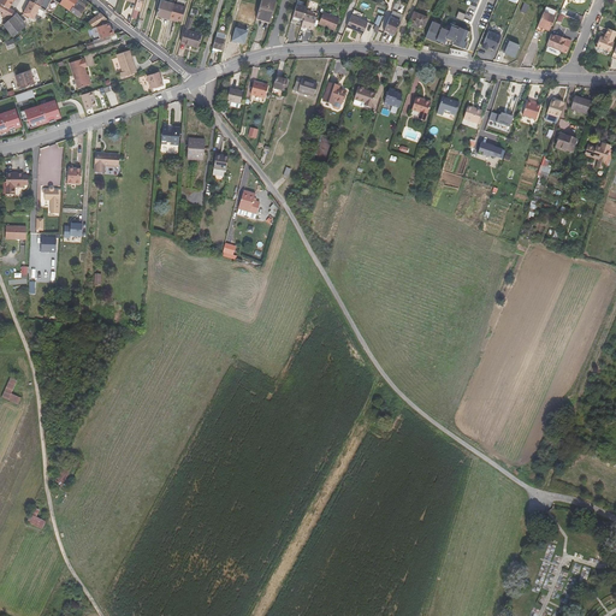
[(1,0),(1,1),(0,4),(0,5),(0,6),(0,13),(11,18),(15,12),(12,10),(10,9),(12,4),(15,0),(17,1),(17,0),(1,0)]
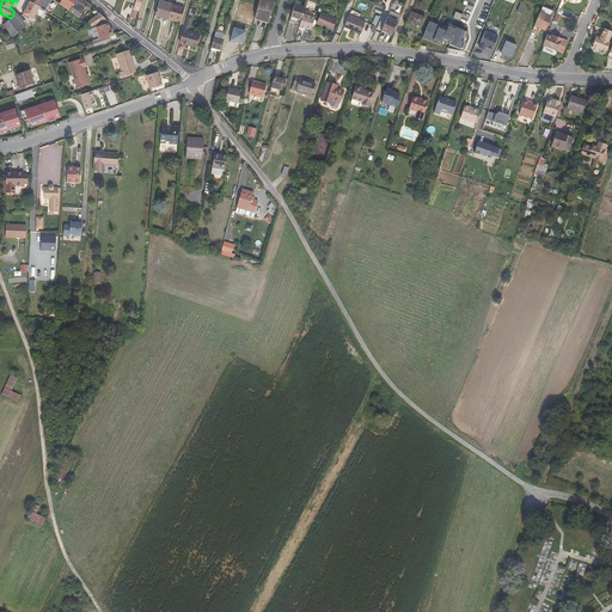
[(46,11),(50,0),(29,0),(30,1),(40,7),(44,10),(46,11)]
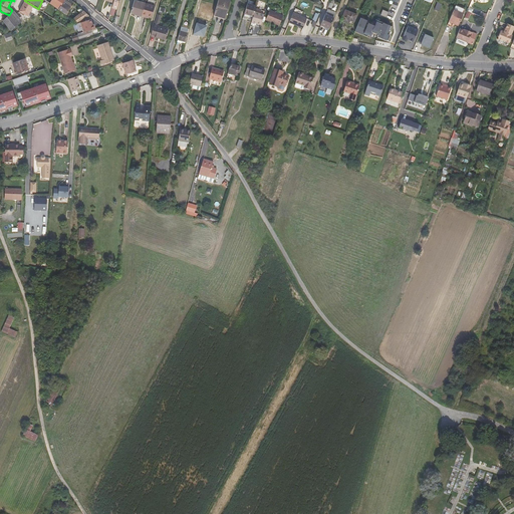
[(51,0),(50,4),(58,10),(63,0),(51,0)]
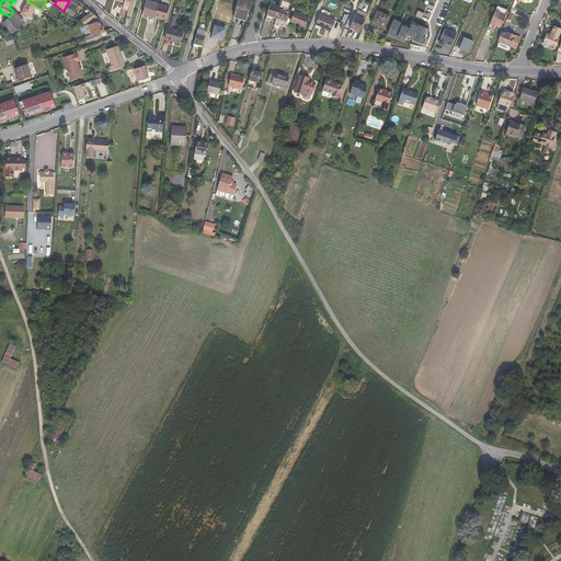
[(77,9),(78,8),(79,6),(81,3),(77,0),(69,0),(64,11),(72,16),(77,9)]
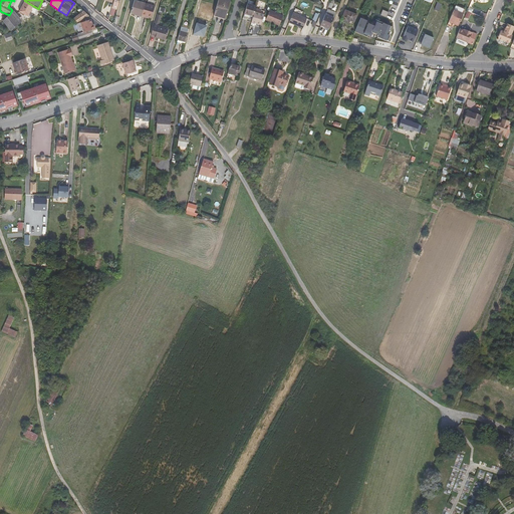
[(146,3),(135,0),(134,0),(131,13),(142,16),(145,3),(146,3)]
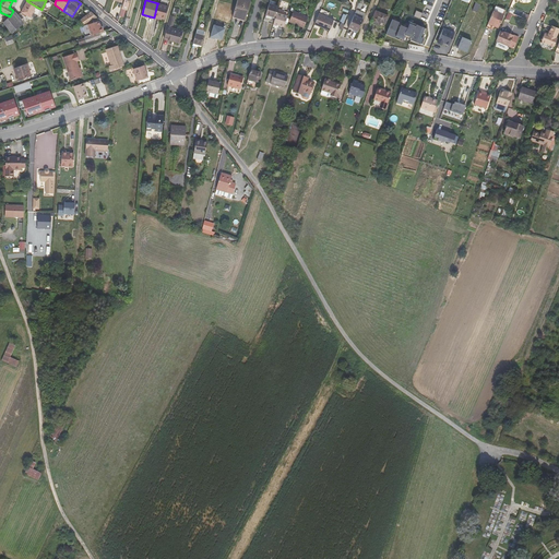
[(252,1),(248,0),(237,0),(233,16),(247,21),(252,1)]
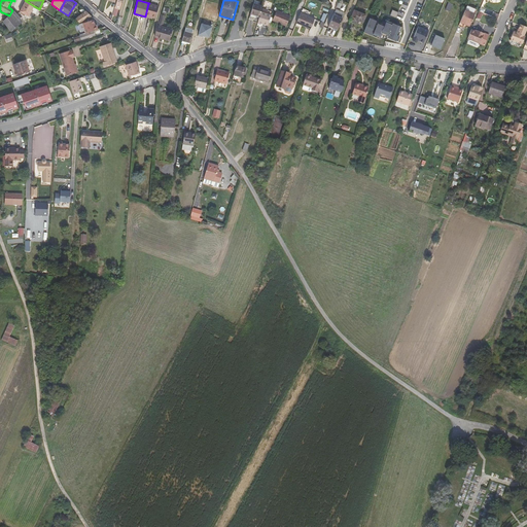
[(32,11),(34,6),(26,1),(22,8),(20,12),(23,13),(29,16),(32,11)]
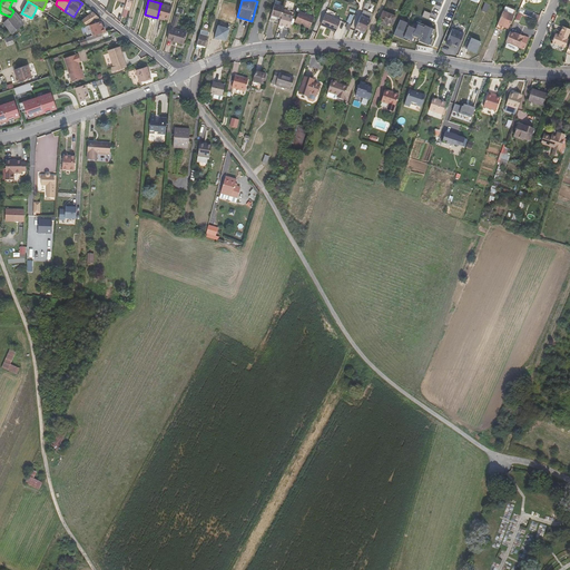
[(163,19),(165,19),(168,20),(172,7),(160,3),(157,18),(161,20),(163,19)]
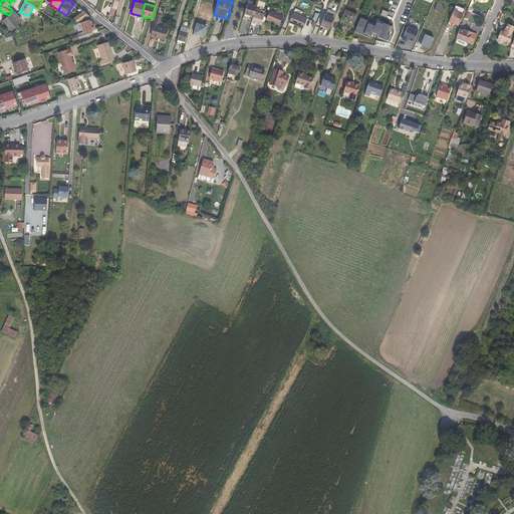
[(250,15),(253,16),(255,12),(256,6),(252,5),(248,3),(244,14),(250,15)]
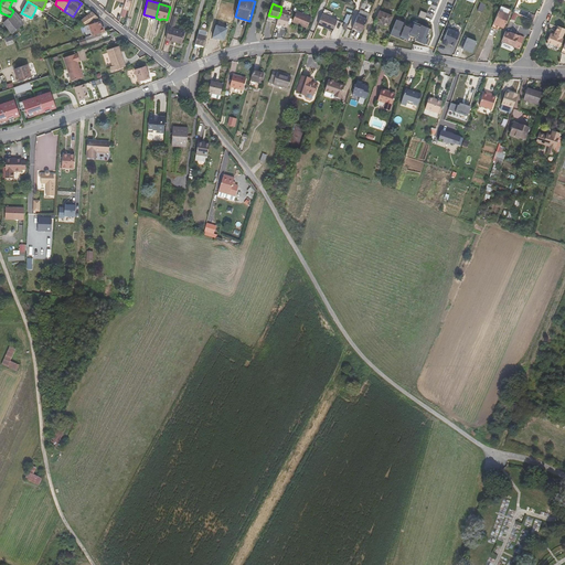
[(510,9),(501,4),(491,29),(496,31),(498,27),(503,29),(509,14),(508,14),(510,9)]
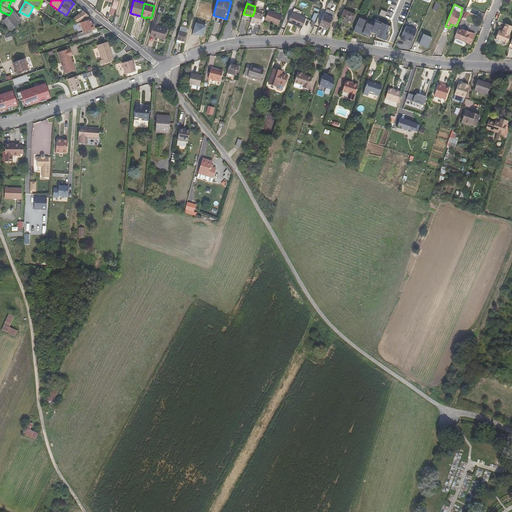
[(81,13),(73,20),(77,23),(90,17),(80,8),(78,10),(81,13)]
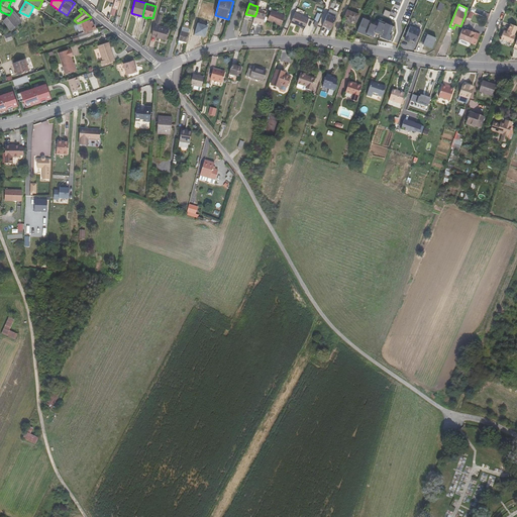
[(338,12),(329,9),(327,14),(335,18),(338,12)]
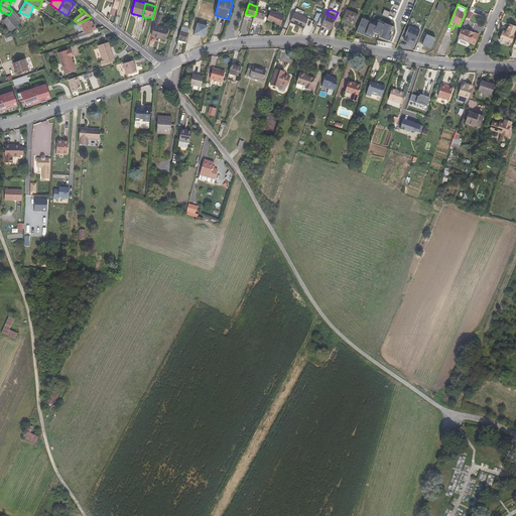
[(267,20),(272,22),(276,12),(271,10),(267,20)]
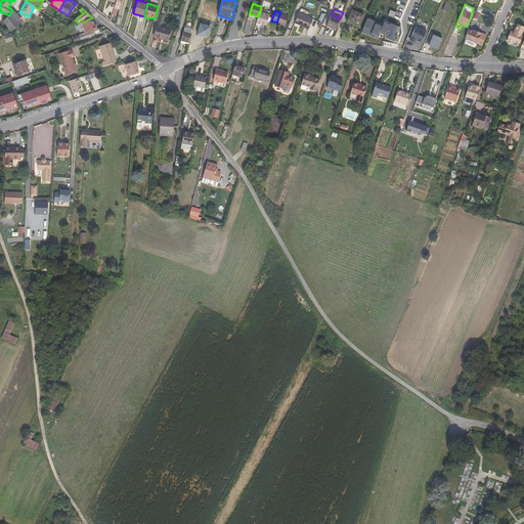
[(363,15),(352,10),(348,20),(355,25),(356,20),(360,23),(363,15)]
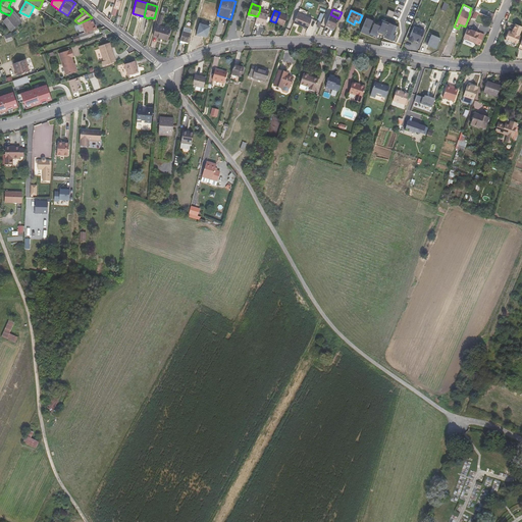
[(22,21),(14,11),(9,15),(3,21),(6,25),(11,32),(22,21)]
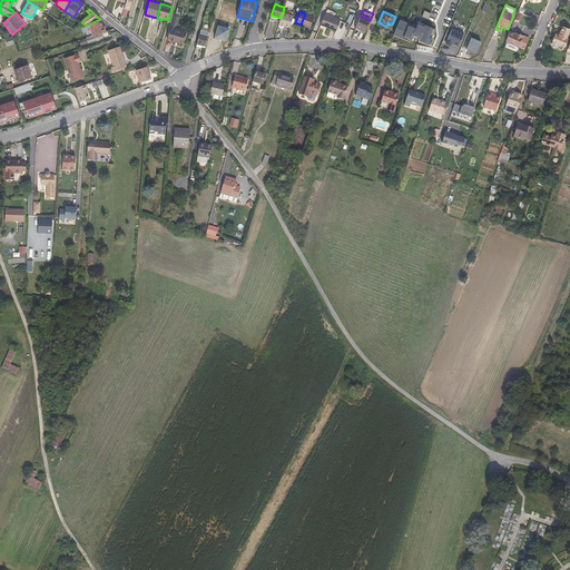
[(279,25),(282,26),(290,28),(293,17),(283,13),(281,18),(279,25)]
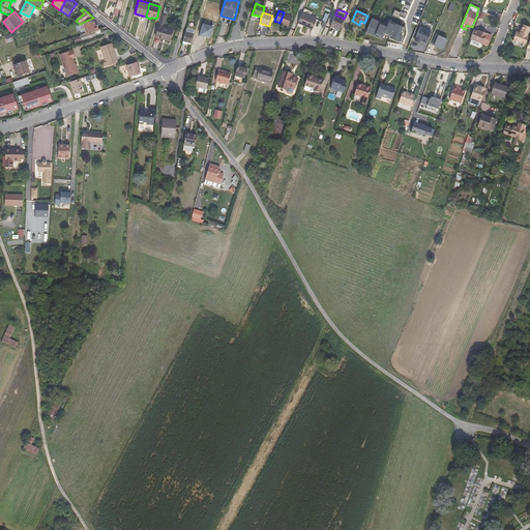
[(292,17),(284,12),(280,23),(288,26),(292,17)]
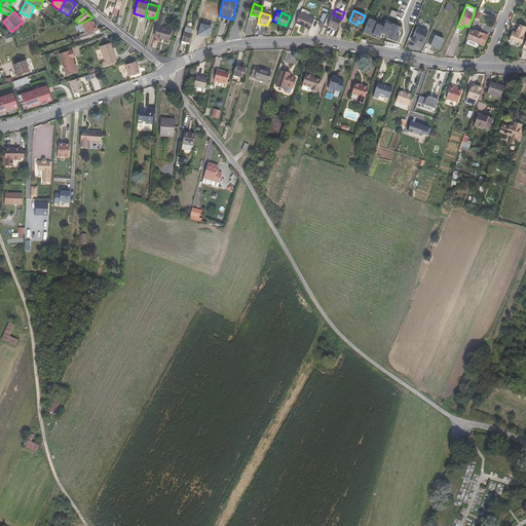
[(314,19),(300,13),(296,24),(310,29),(314,19)]
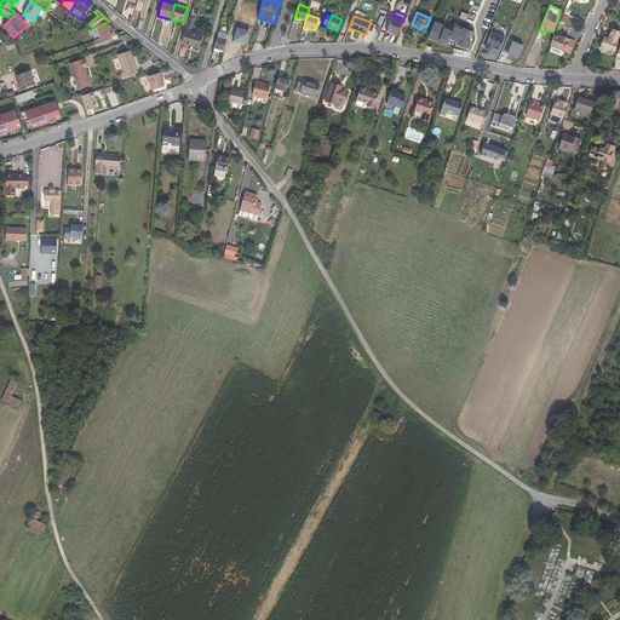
[(195,19),(189,17),(182,44),(199,49),(204,35),(191,32),(195,19)]
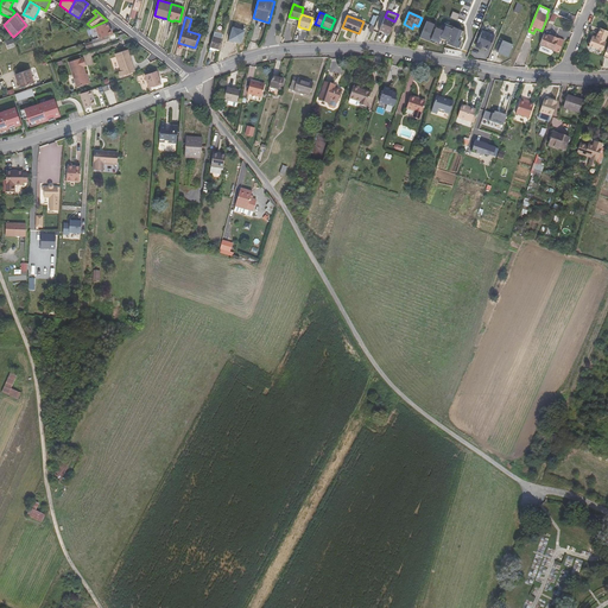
[(390,35),(394,21),(385,17),(379,30),(390,35)]
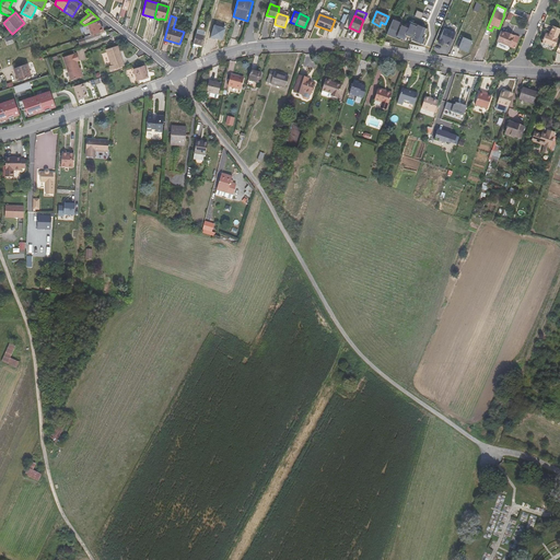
[(409,26),(393,20),(387,35),(403,42),(405,37),(421,44),(428,28),(410,22),(409,26)]
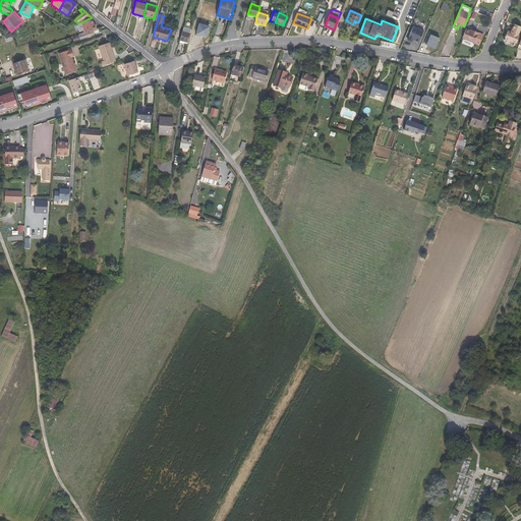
[(85,33),(97,30),(96,24),(94,25),(93,23),(94,23),(93,19),(81,23),(85,33)]
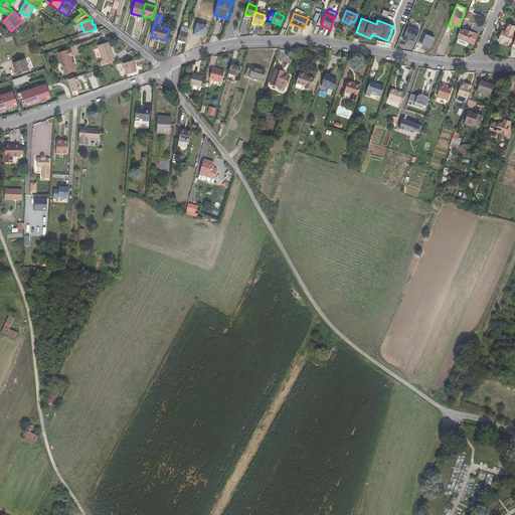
[(419,27),(409,23),(403,37),(413,41),(419,27)]
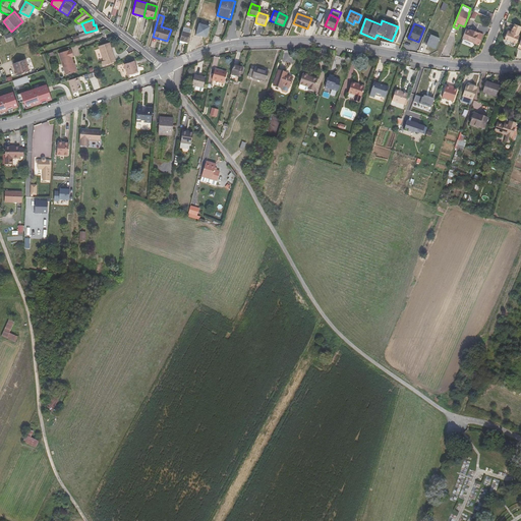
[(508,31),(505,39),(516,44),(519,36),(518,35),(520,27),(520,26),(514,23),(511,32),(508,31)]
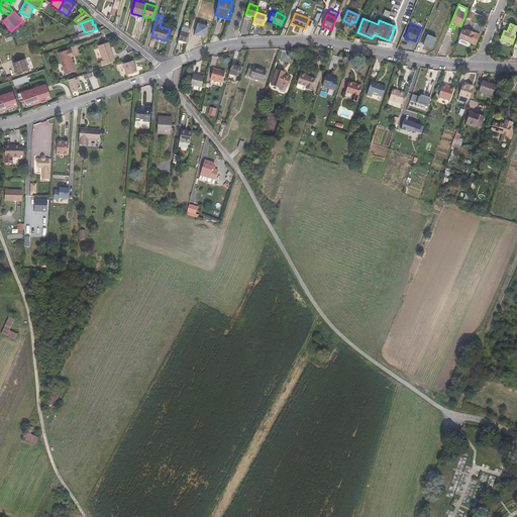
[(467,30),(462,28),(458,37),(471,42),(475,32),(467,29),(467,30)]
